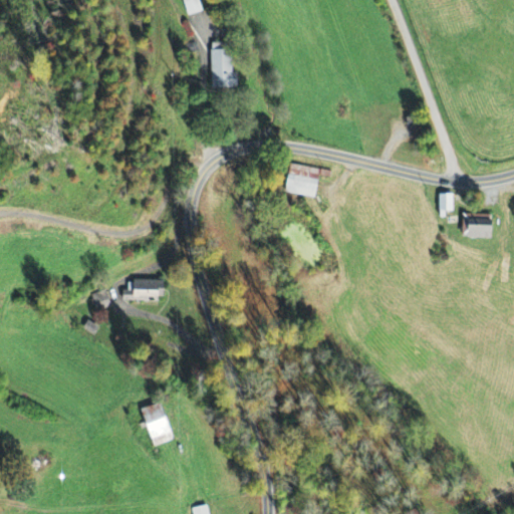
[(183,0),(190,17),(204,12),(199,0),(183,0)]
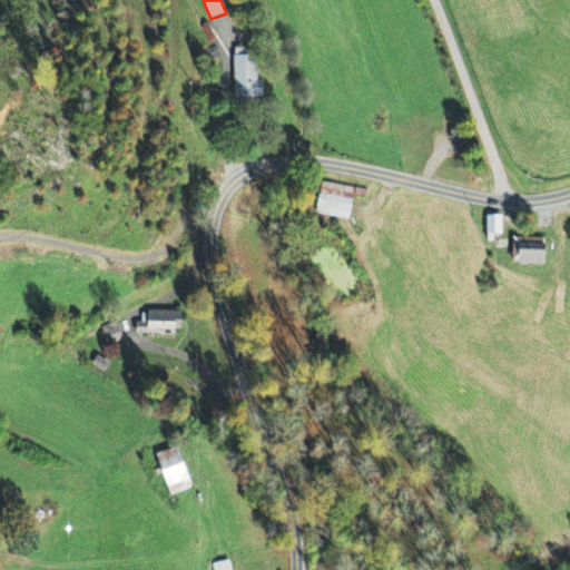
[(264,82),(258,82),(257,49),(234,50),(235,99),(264,98),(264,82)]
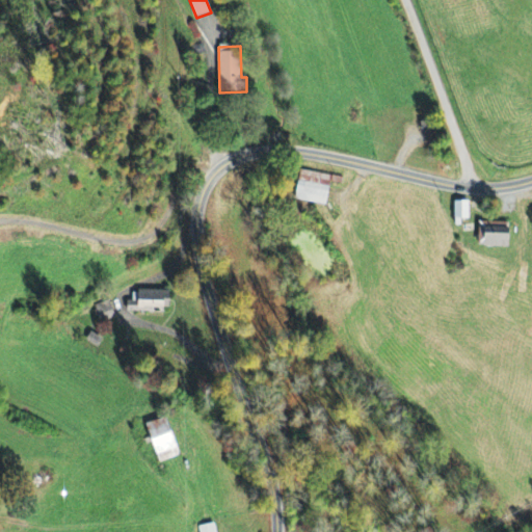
[(471,203),(458,203),(459,220),(472,220),(471,203)]
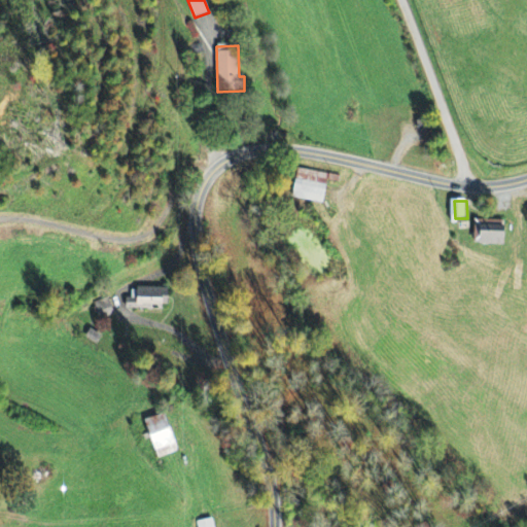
[(510,221),(477,220),(476,245),(508,246),(510,221)]
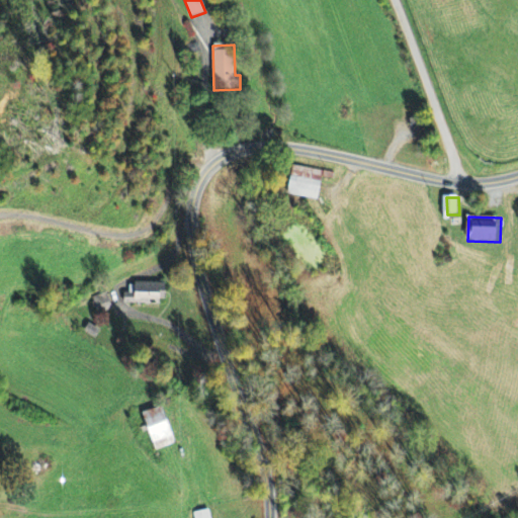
[(124,303),(168,304),(168,284),(131,283),(131,294),(125,293),(124,303)]
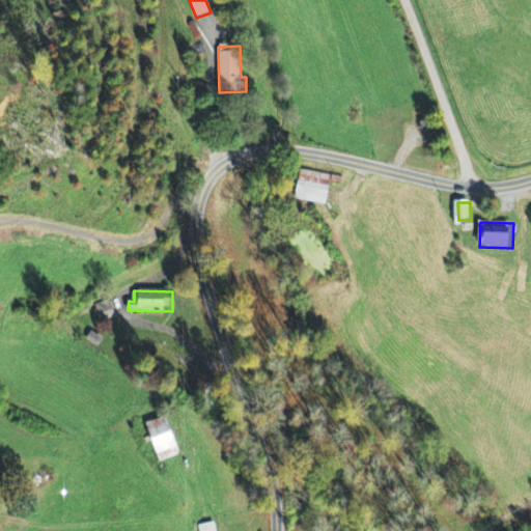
[(99,323),(116,317),(112,301),(94,306),(99,323)]
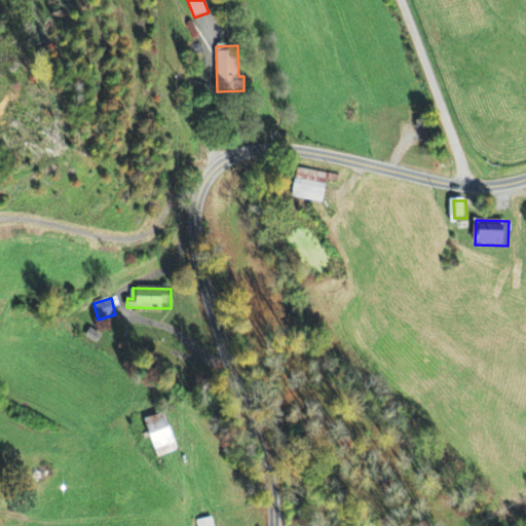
[(148,419),(158,458),(180,452),(170,414),(148,419)]
